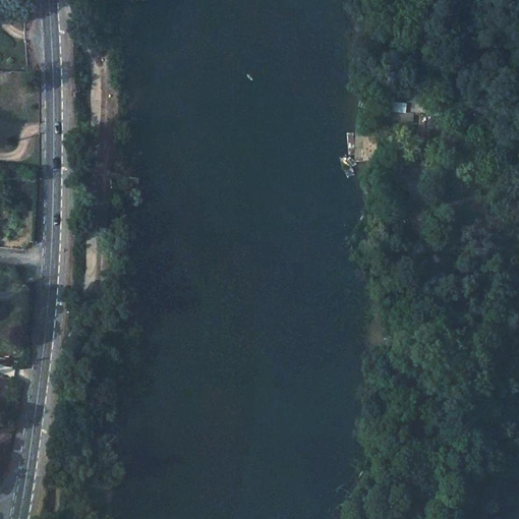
[(407,107),(407,111),(413,112),(449,117),(450,98),(409,93),(407,107)]
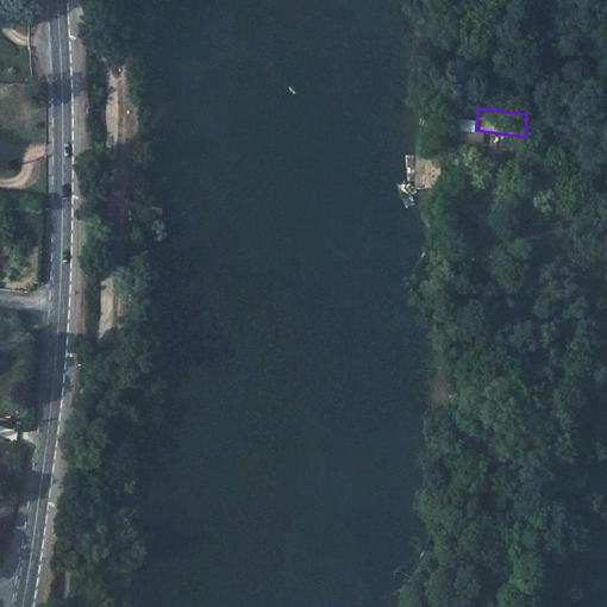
[(450,151),(481,154),(483,131),(476,130),(476,125),(474,124),(475,120),(454,118),(450,151)]
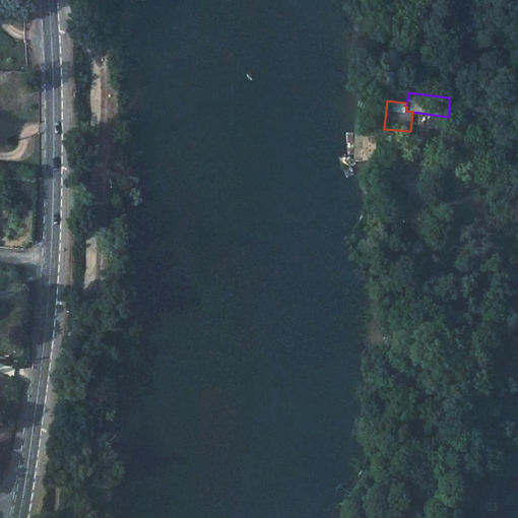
[(417,115),(413,143),(426,144),(429,115),(417,115)]
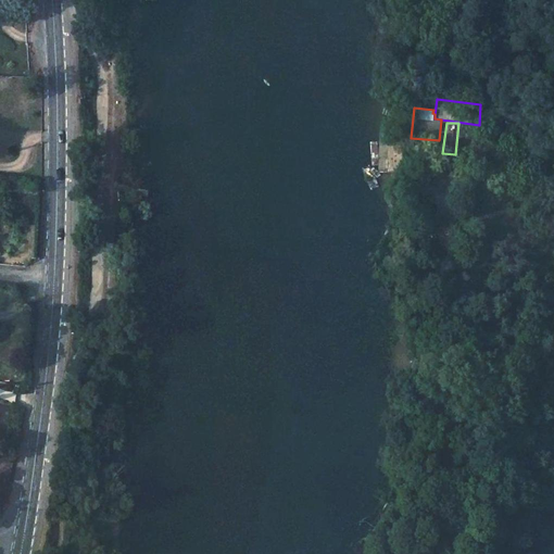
[(460,179),(451,177),(449,186),(457,187),(460,179)]
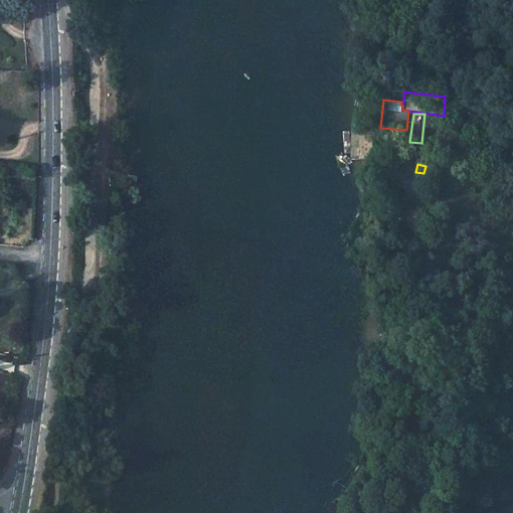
[(486,165),(482,176),(495,180),(499,168),(486,165)]
